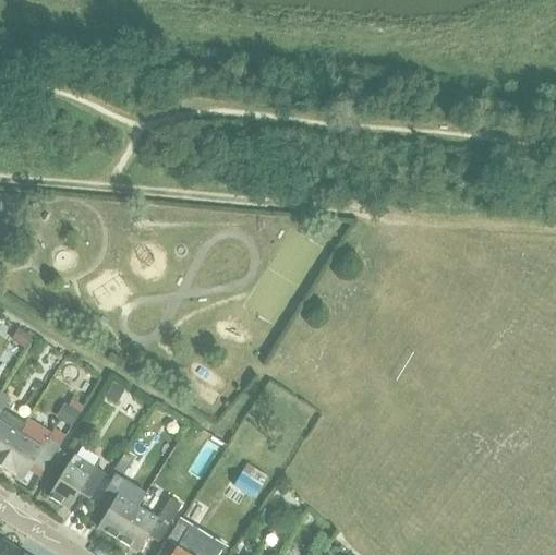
[(0,192),(0,207),(15,209),(17,194),(0,192)]
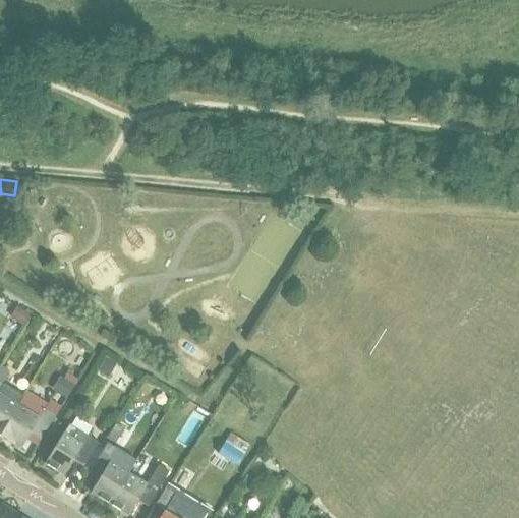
[(133,228),(148,245),(157,238),(142,221),(133,228)]
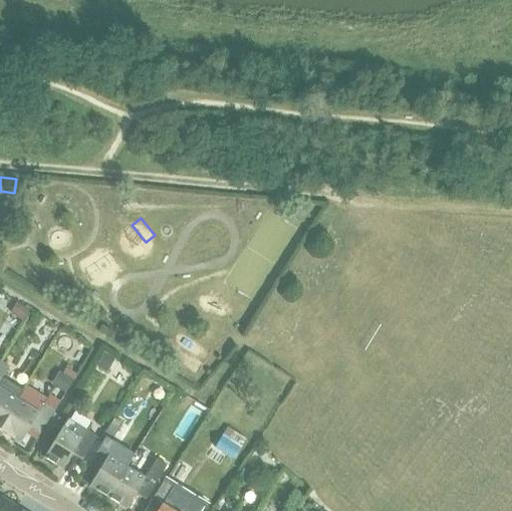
[(17,299),(11,309),(24,316),(29,306),(17,299)]
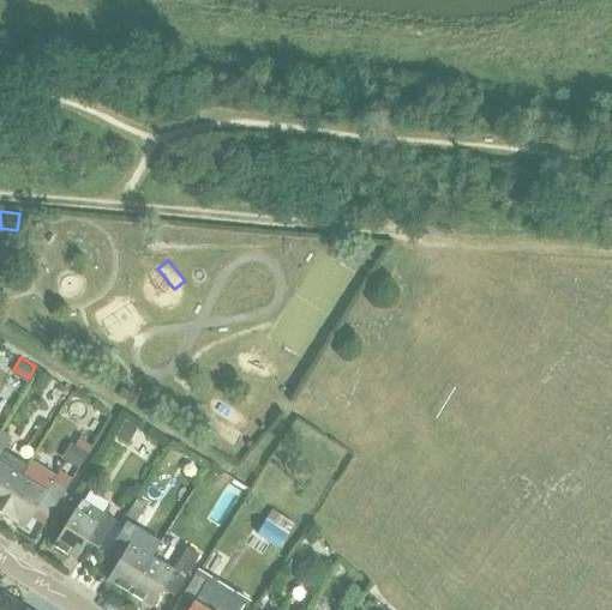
[(126,416),(117,432),(127,439),(137,423),(126,416)]
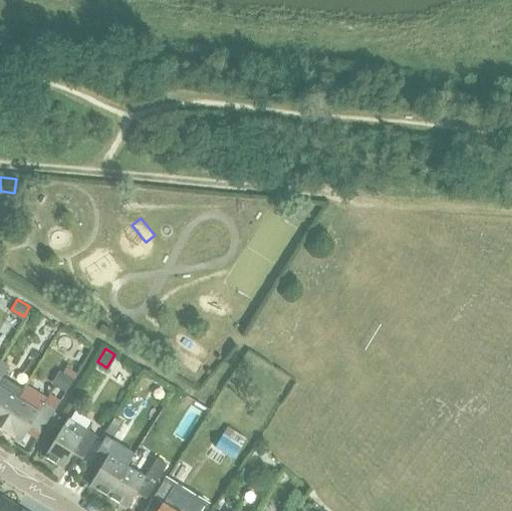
[(0,427),(1,428),(25,389),(3,375),(7,368),(0,363),(0,427)]
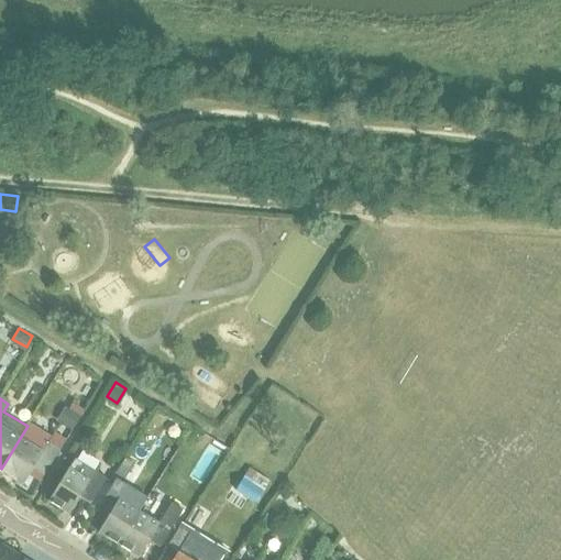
[(66,403),(57,417),(73,426),(84,407),(73,399),(69,405),(66,403)]
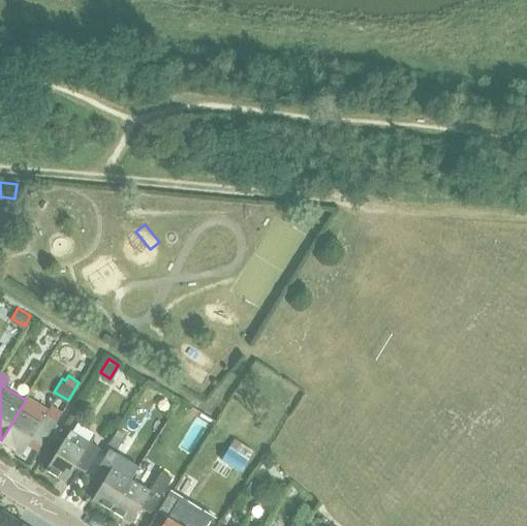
[(42,444),(63,410),(52,404),(50,408),(29,395),(26,400),(1,440),(23,454),(32,438),(42,444)]
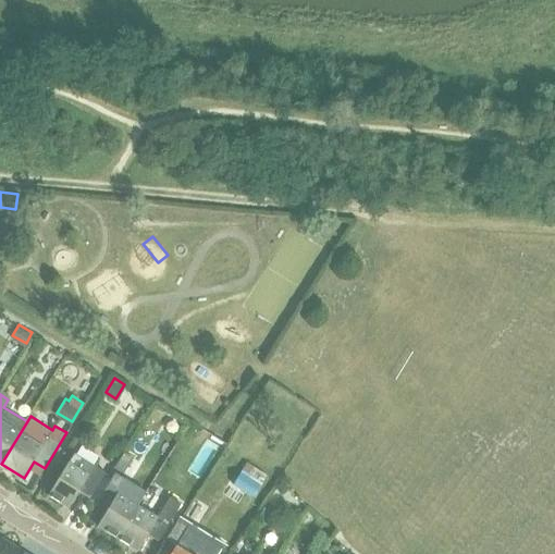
[(201,429),(197,435),(205,440),(208,432),(201,429)]
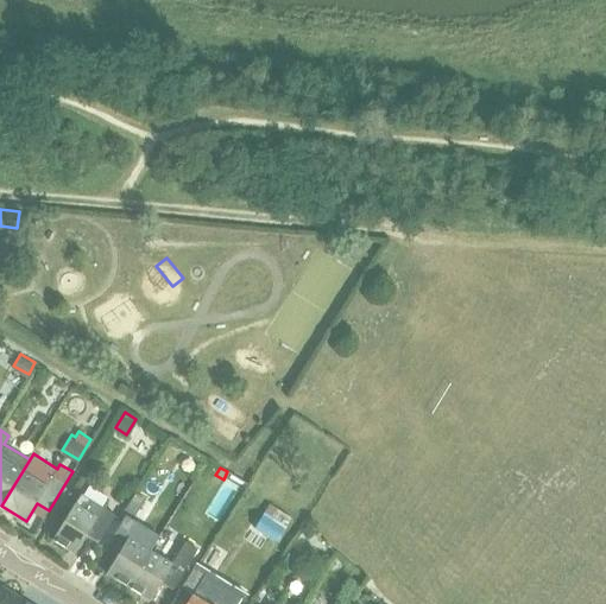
[(82,491),(75,503),(54,538),(76,552),(87,534),(99,541),(117,513),(82,491)]
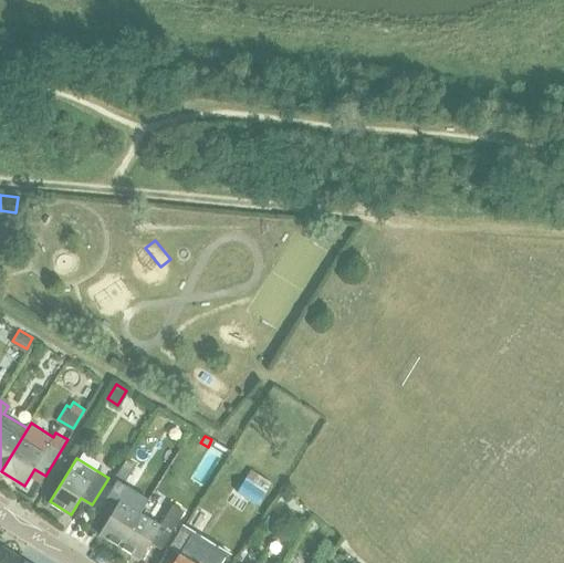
[(126,458),(117,472),(126,478),(135,464),(126,458)]
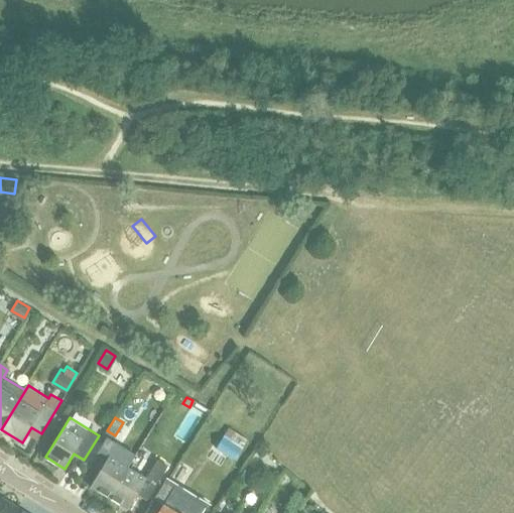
[(235,459),(247,439),(230,427),(217,447),(235,459)]
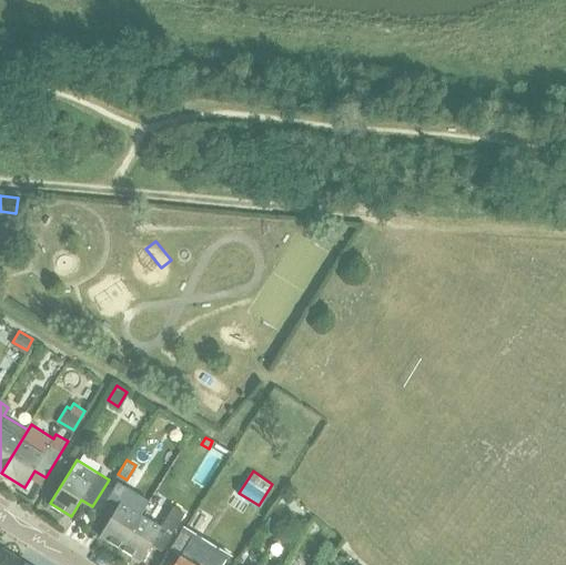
[(121,547),(141,514),(121,502),(128,492),(115,484),(100,511),(111,517),(100,535),(121,547)]
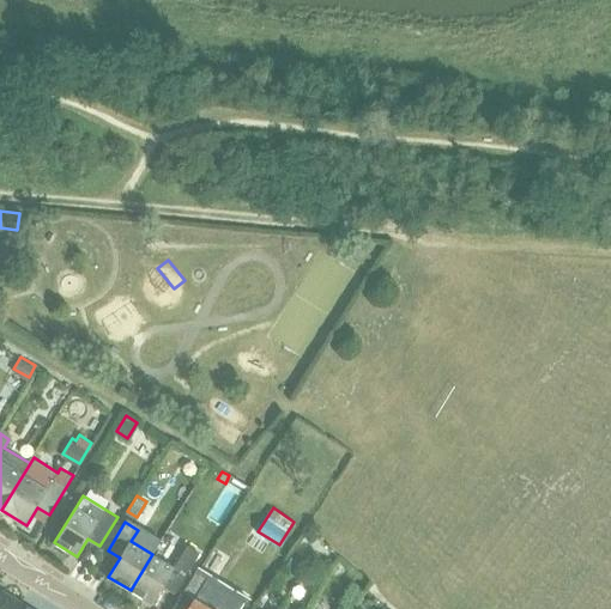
[(174,567),(152,554),(131,590),(152,603),(164,585),(175,592),(200,552),(188,544),(174,567)]
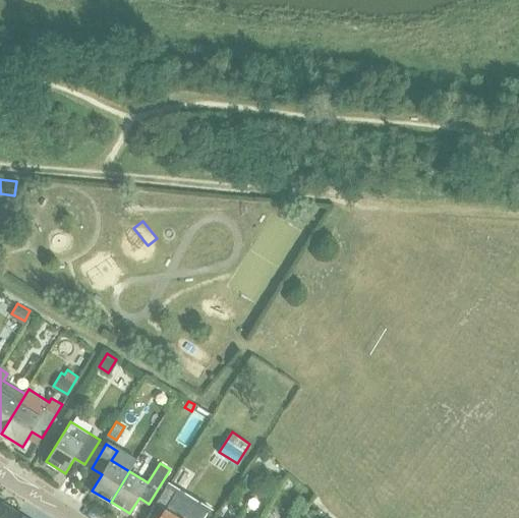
[(251,466),(243,478),(250,482),(258,471),(251,466)]
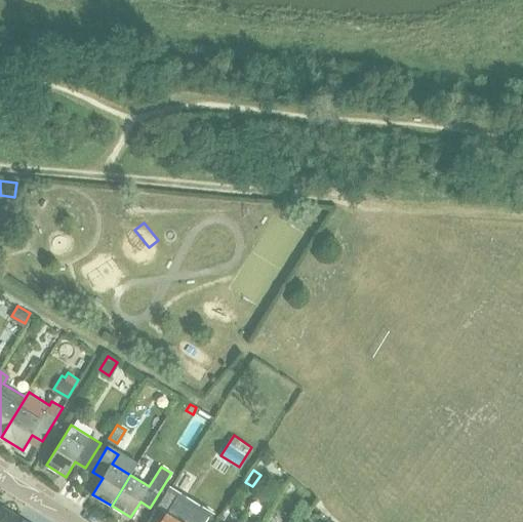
[(199,521),(198,521),(192,521),(177,513),(183,506),(175,500),(179,494),(169,488),(157,507),(167,513),(160,521),(199,521)]
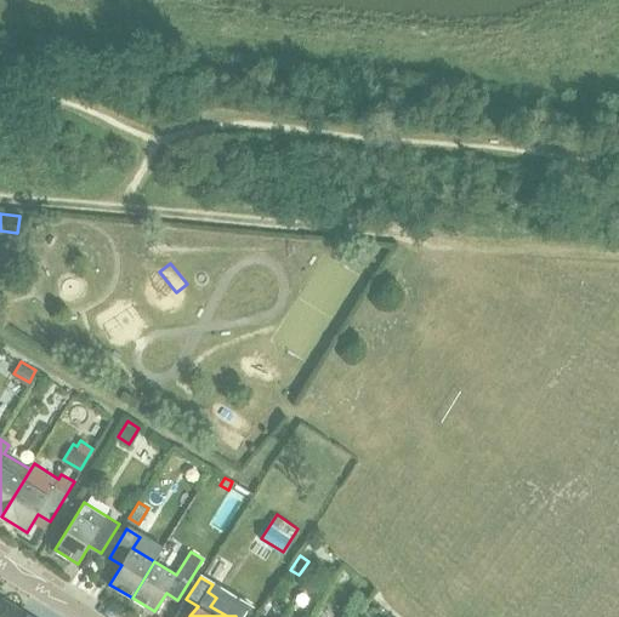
[(0,616),(28,616),(1,600),(0,600),(0,616)]
